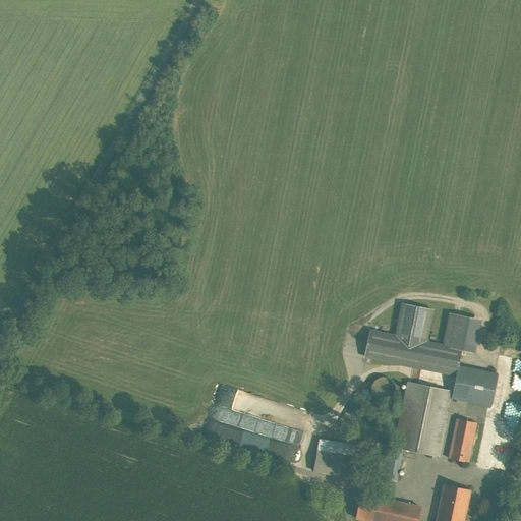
[(432,310),(403,303),(396,336),(370,331),(365,356),(456,374),(458,365),(461,350),(443,346),(425,342),(432,310)]
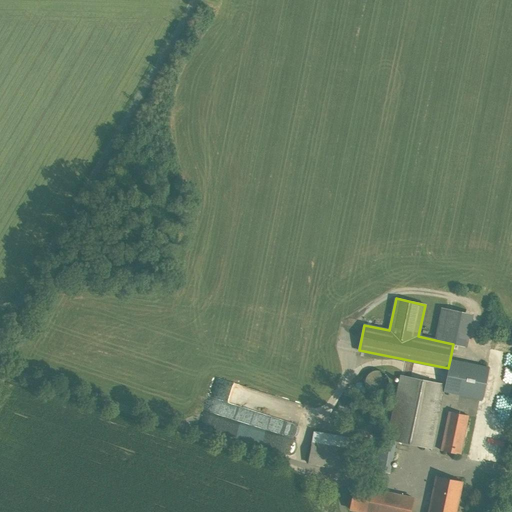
[(442,310),(435,340),(453,344),(465,346),(471,316),(442,310)]
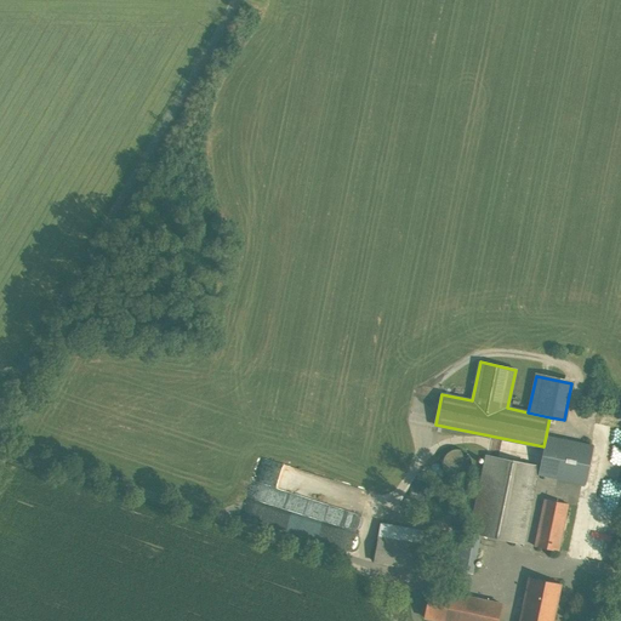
[(537,473),(584,483),(591,446),(546,436),(543,446),(540,466),(537,473)]
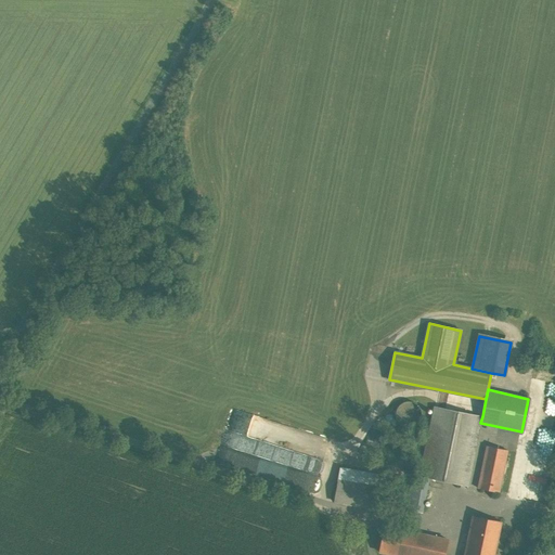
[(411,402),(407,402),(402,403),(399,405),(397,410),(396,414),(396,418),(398,423),(401,425),(405,427),(410,428),(414,426),(417,424),(420,422),(421,418),(422,414),(421,411),(420,408),(417,405),(414,403),(411,402)]
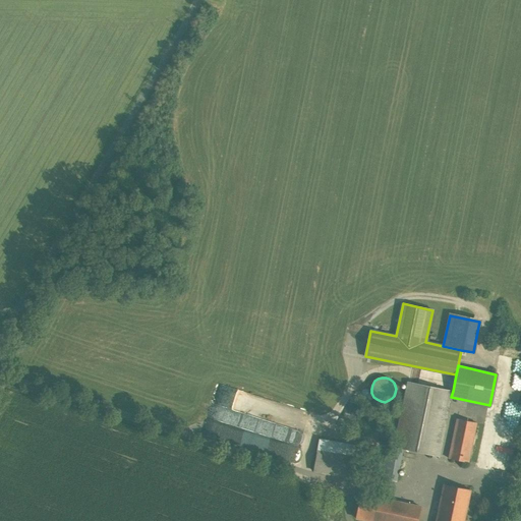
[(402,449),(439,457),(451,397),(453,391),(407,382),(394,447),(402,449)]
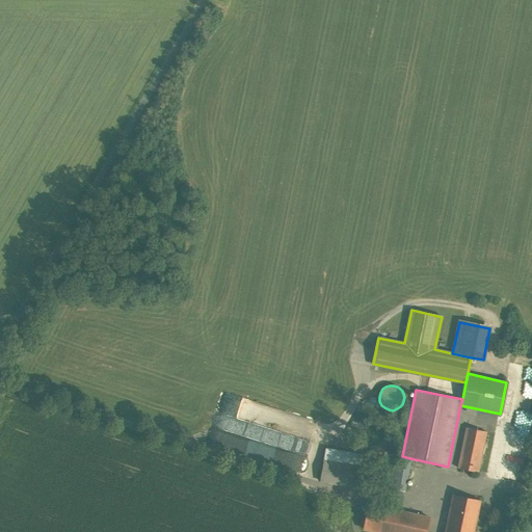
[(486,431),(467,427),(458,469),(478,473),(486,431)]
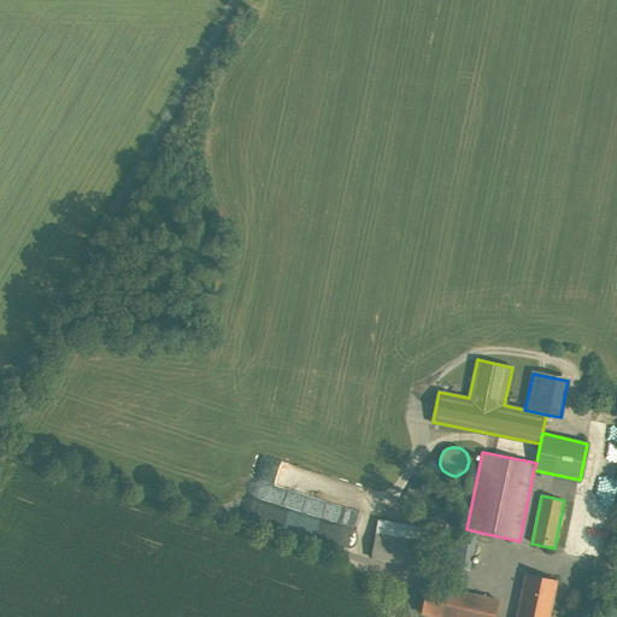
[(427,528),(378,519),(371,558),(421,566),(427,528)]
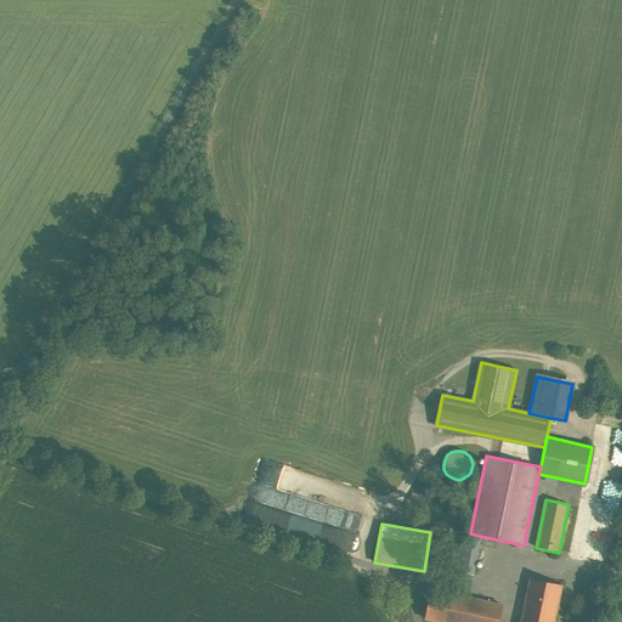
[(473,575),(480,536),(470,533),(463,532),(454,571),(473,575)]
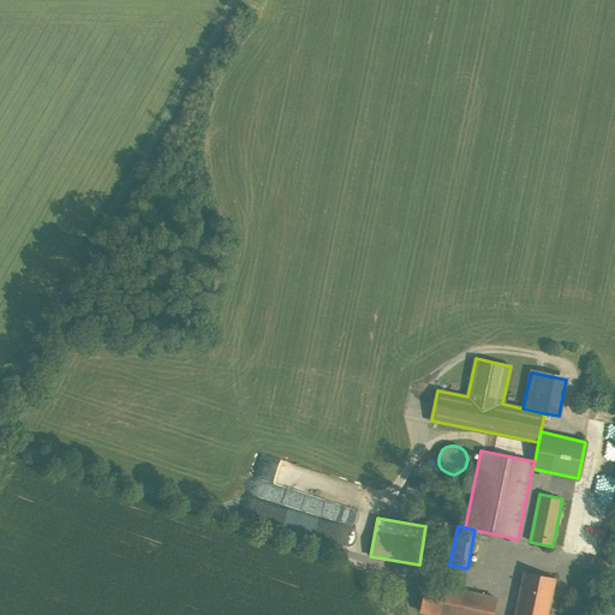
[(548,614),(556,579),(524,572),(514,614),(548,614)]
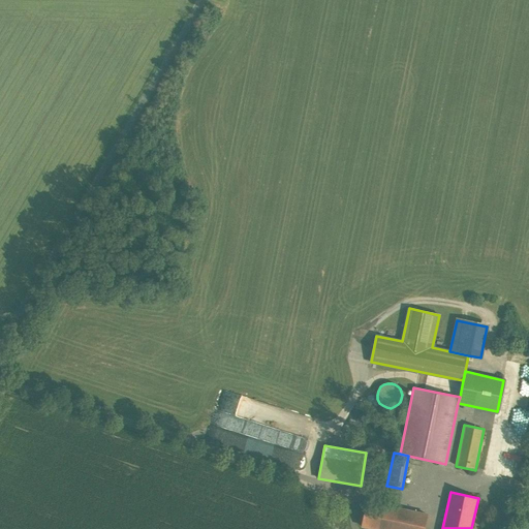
[(424,528),(427,515),(367,502),(362,526),(375,528),(424,528)]
